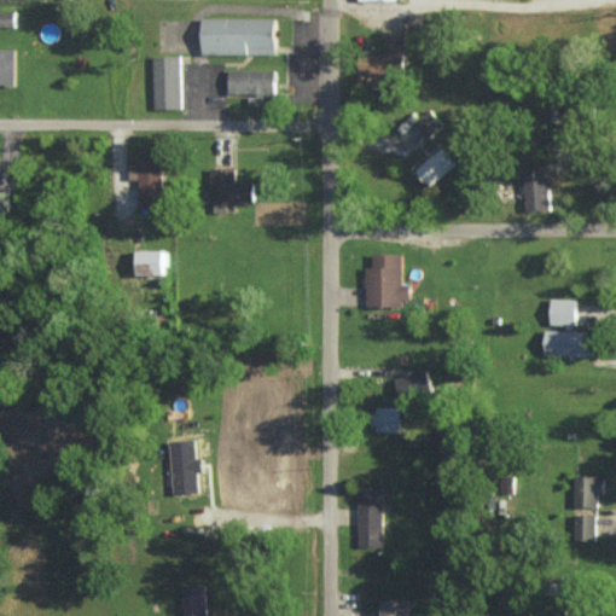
[(0,28),(12,28),(12,12),(0,12),(0,28)]
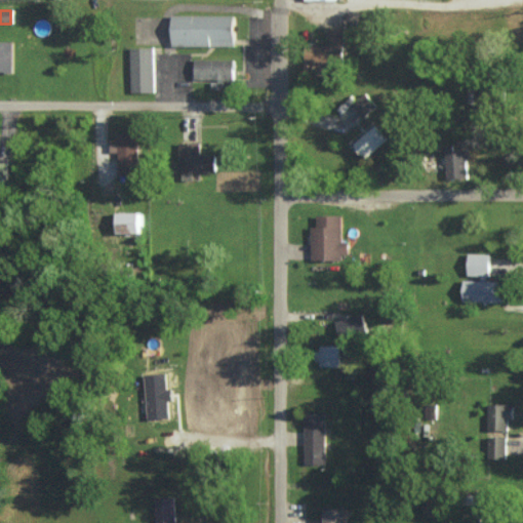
[(232,48),(233,17),(170,16),(169,47),(232,48)]
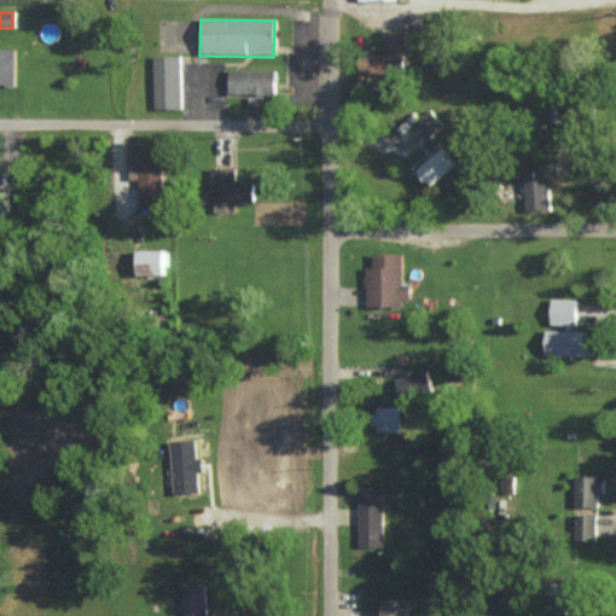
[(385,54),(359,54),(358,74),(401,75),(402,36),(385,36),(385,54)]
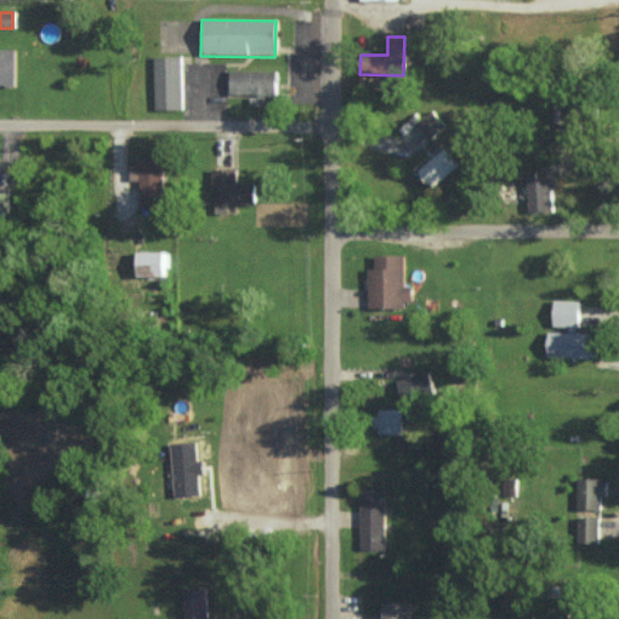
[(12,51),(0,50),(0,85),(11,86),(12,51)]
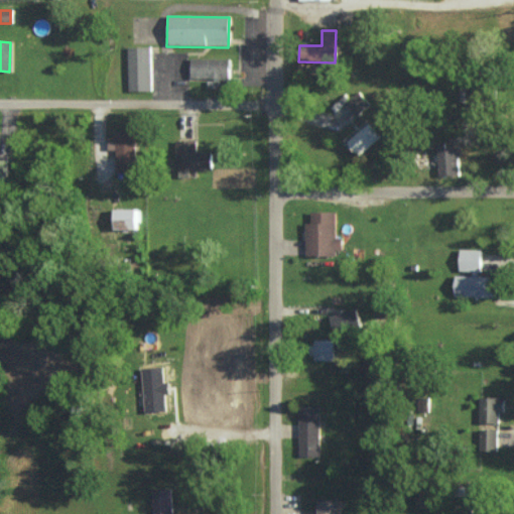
[(126,48),(127,93),(149,92),(148,47),(126,48)]
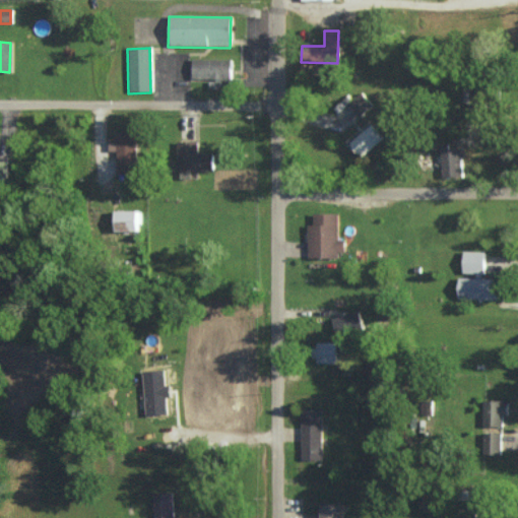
[(190,80),(213,80),(213,88),(229,89),(230,60),(191,59),(190,80)]
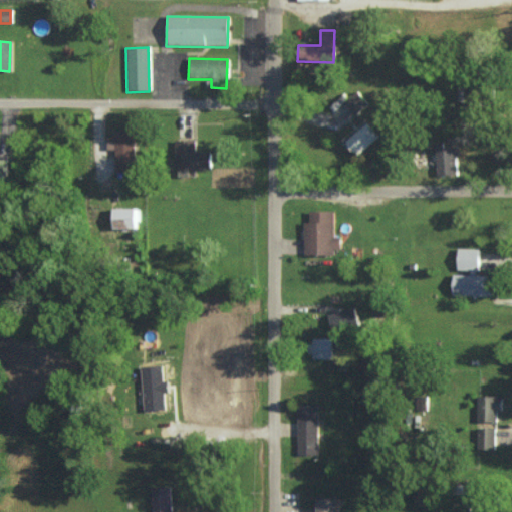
[(365,106),(357,93),(343,101),(352,115),(365,106)]
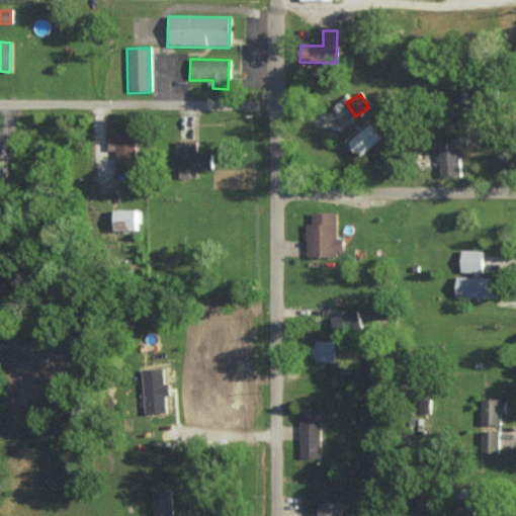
[(358,157),(380,139),(368,124),(346,143),(358,157)]
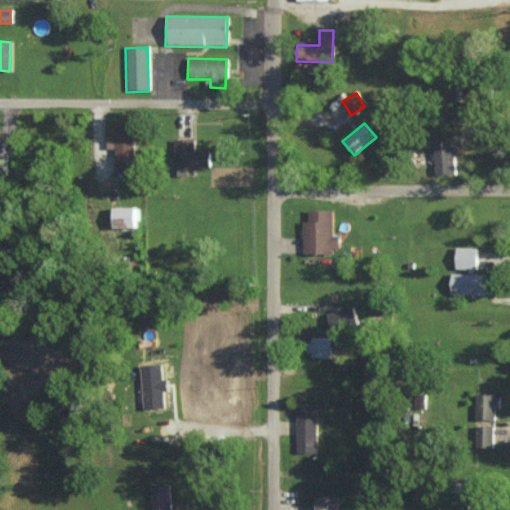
[(113,150),(113,173),(133,173),(134,131),(113,131),(112,140),(105,140),(105,149),(113,150)]
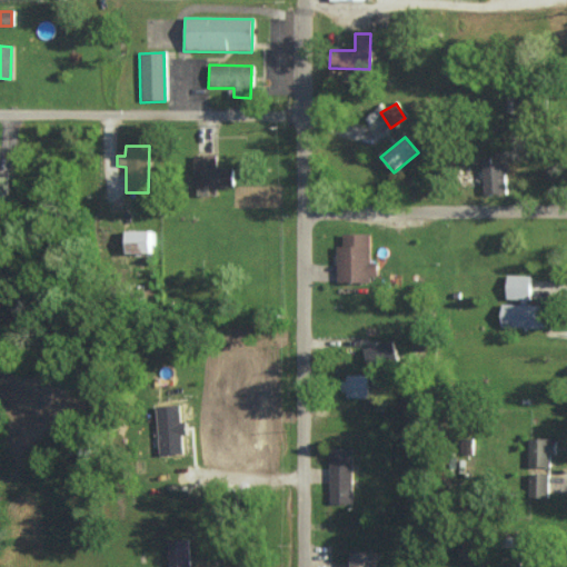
[(215,156),(192,156),(194,197),(212,197),(212,189),(231,188),(230,168),(215,169),(215,156)]
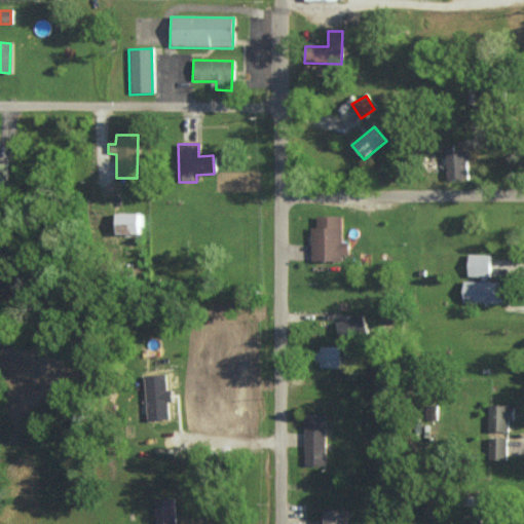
[(445,147),(446,181),(468,180),(466,151),(455,151),(455,147),(445,147)]
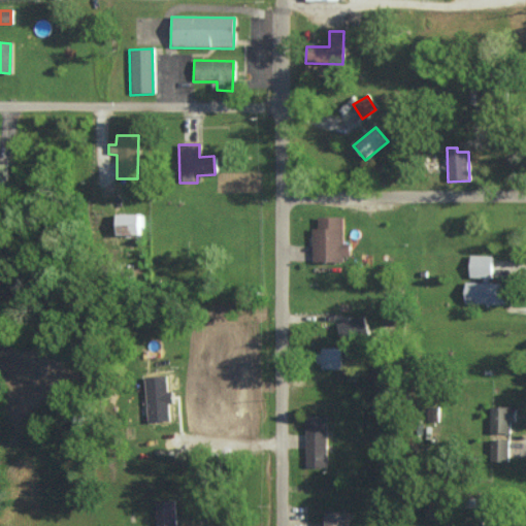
[(137,215),(114,215),(114,236),(137,236),(137,215)]
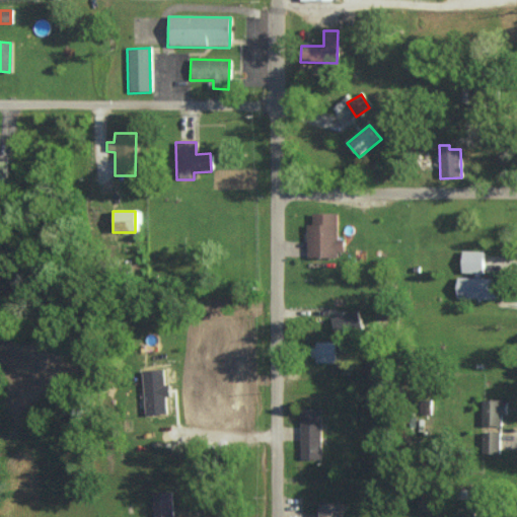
[(306,257),(342,256),(342,240),(335,240),(335,214),(310,214),(310,225),(305,225),(306,257)]
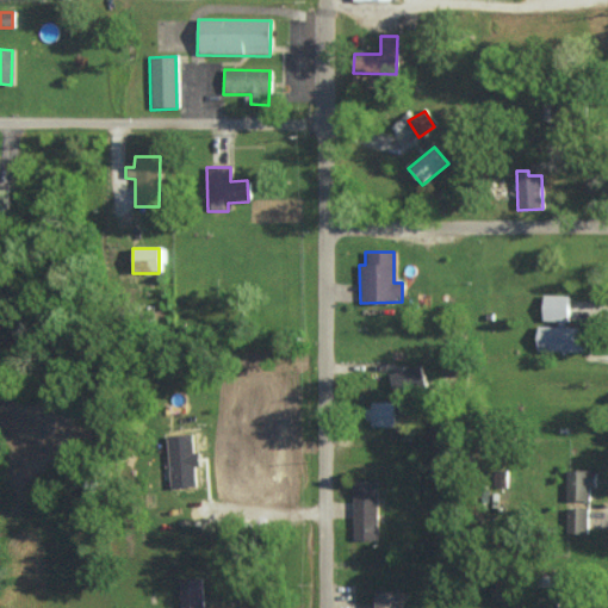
[(541,321),(566,322),(566,297),(543,296),(541,321)]
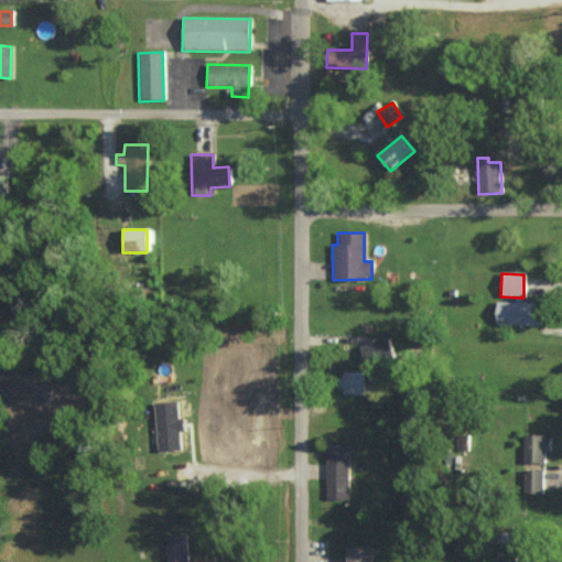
[(533,326),(535,303),(496,302),(495,325),(533,326)]
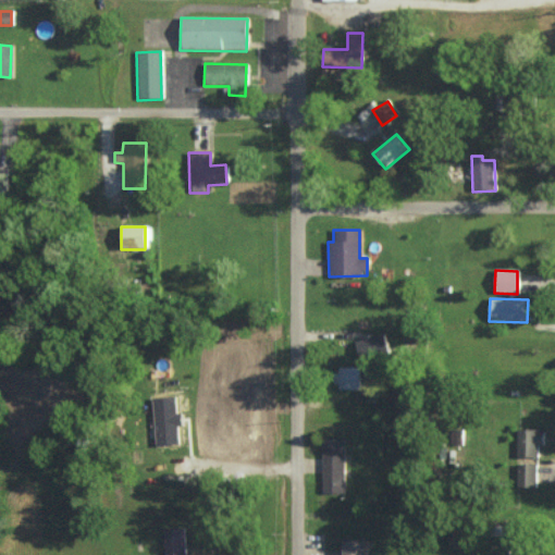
[(387,354),(382,334),(354,342),(359,360),(387,354)]
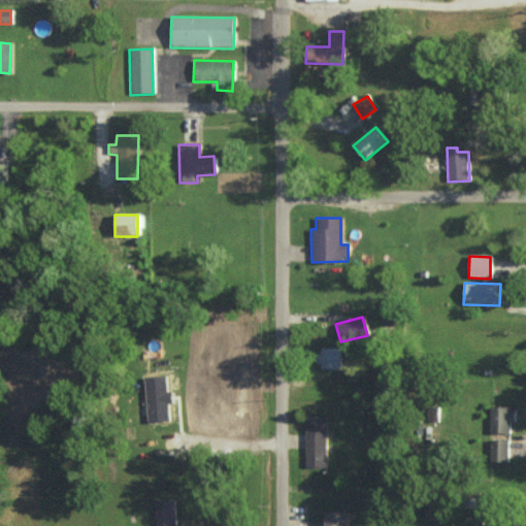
[(341,350),(320,349),(320,370),(340,370),(341,350)]
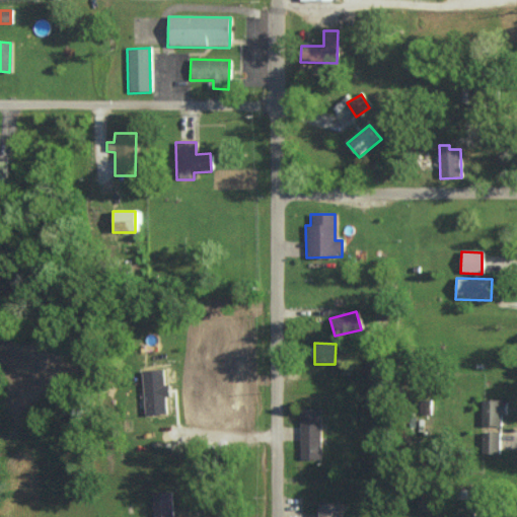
[(141,371),(143,417),(165,416),(164,397),(168,397),(168,385),(162,385),(161,370),(141,371)]
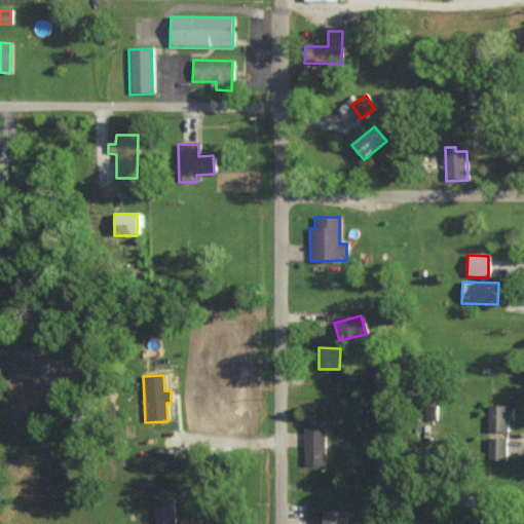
[(509,432),(510,407),(487,406),(486,432),(509,432)]
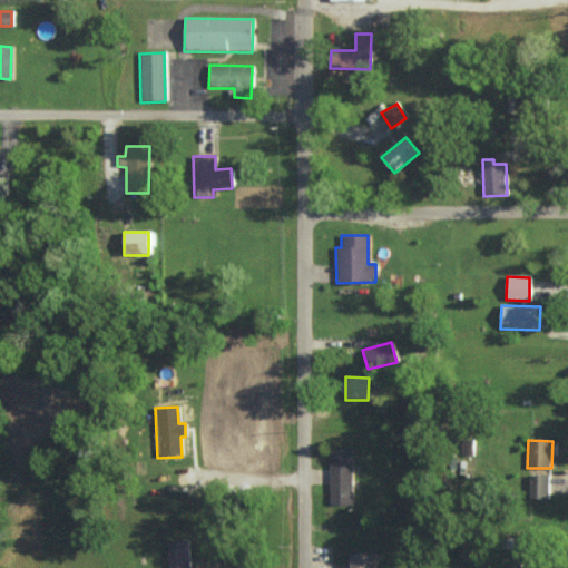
[(327,506),(350,506),(351,450),(329,450),(327,506)]
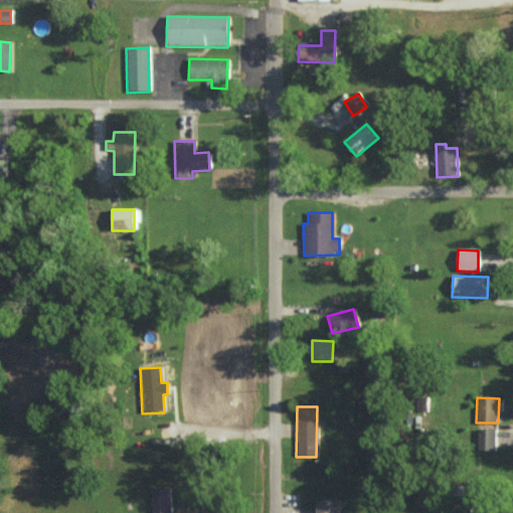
[(478,451),(494,451),(494,431),(477,431),(478,451)]
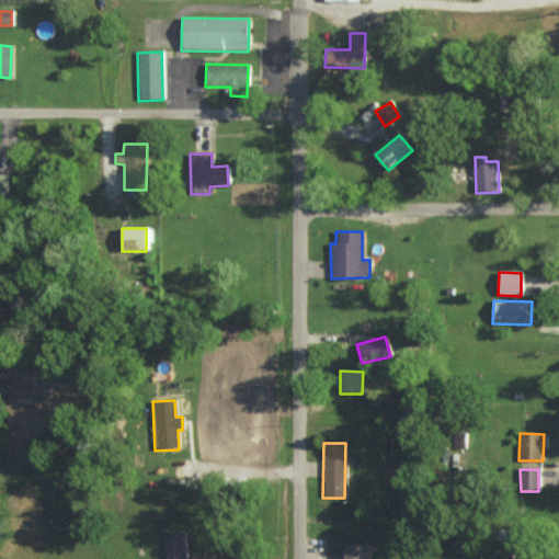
[(163,533),(163,558),(184,558),(184,533),(163,533)]
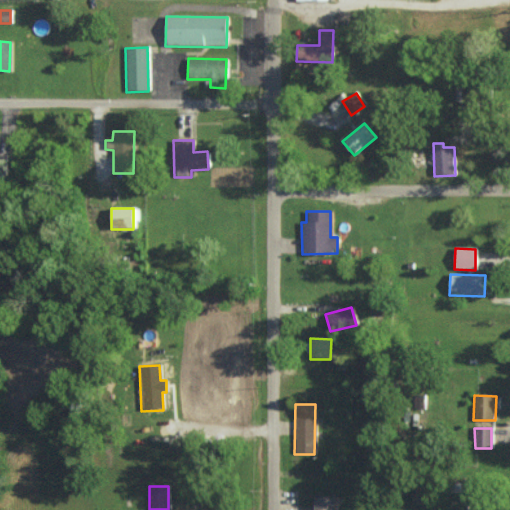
[(335,509),(335,496),(315,497),(315,509),(335,509)]
